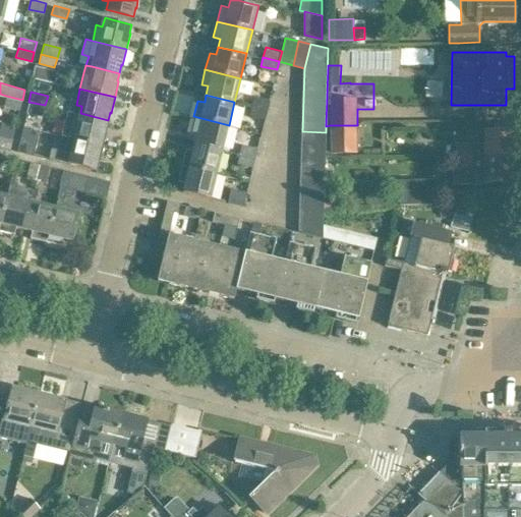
[(267,110),(270,99),(253,95),(250,106),(267,110)]
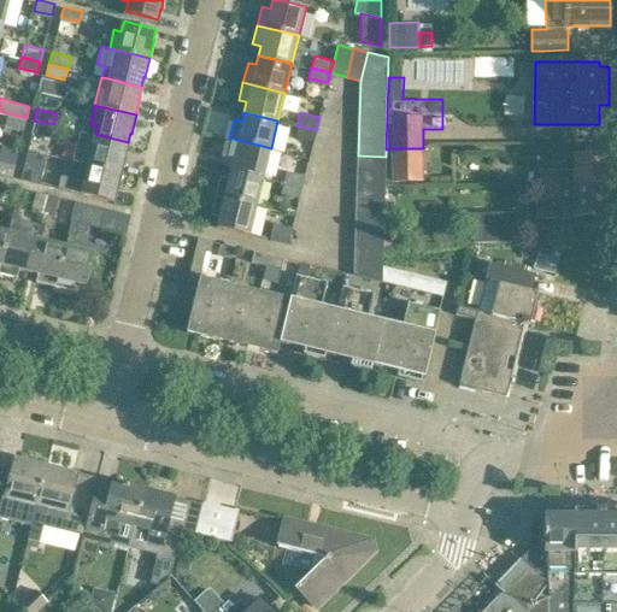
[(7,113),(5,124),(23,128),(27,118),(7,113)]
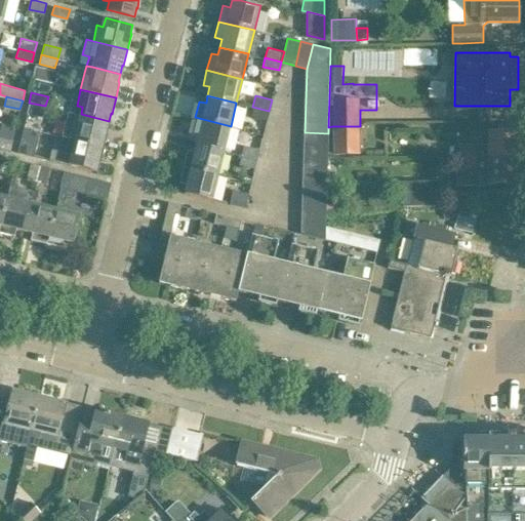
[(45,106),(29,103),(27,113),(43,116),(45,106)]
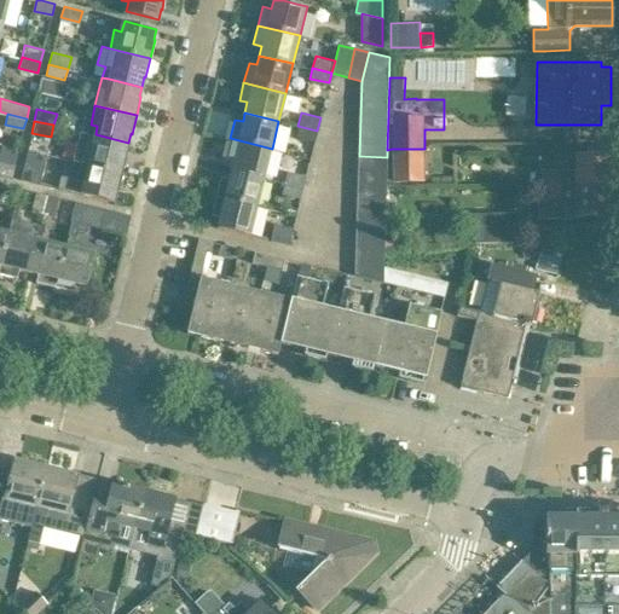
[(314,139),(317,131),(298,126),(296,135),(314,139)]
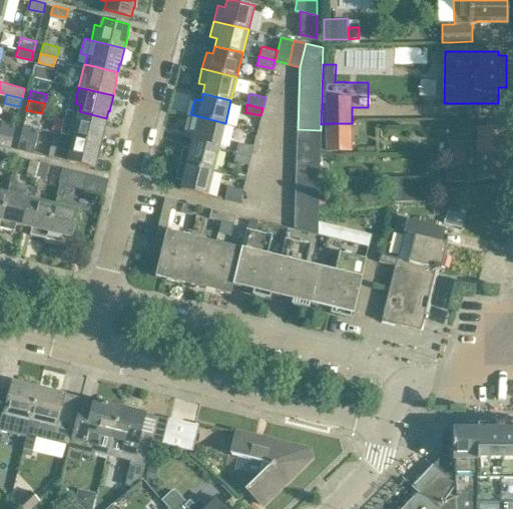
[(66,108),(60,131),(67,133),(101,141),(105,126),(104,126),(106,118),(79,111),(66,108)]
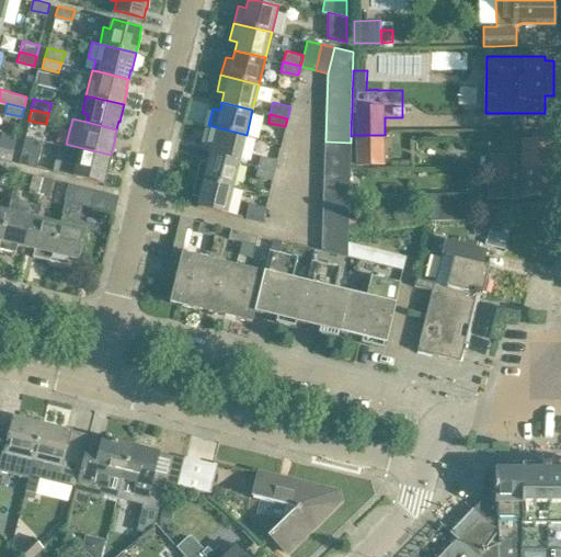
[(247,135),(208,125),(204,143),(212,144),(209,154),(240,161),(247,135)]
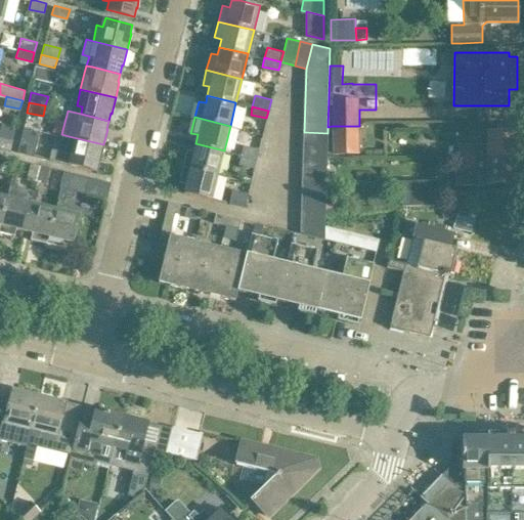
[(24,125),(17,149),(33,154),(37,136),(34,128),(24,125)]
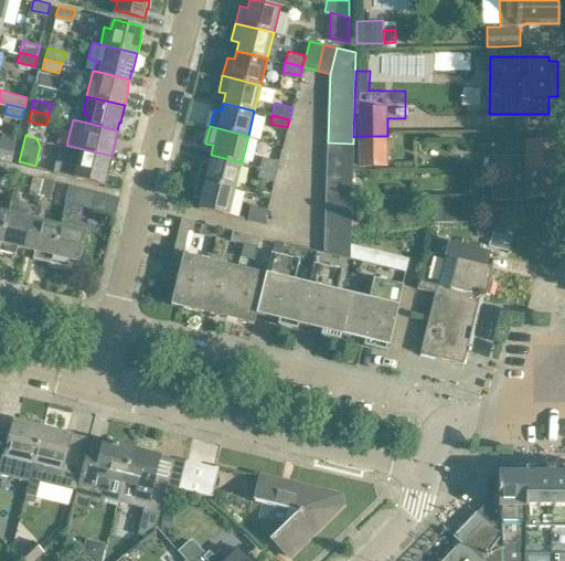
[(383,161),(383,136),(358,136),(359,161),(383,161)]
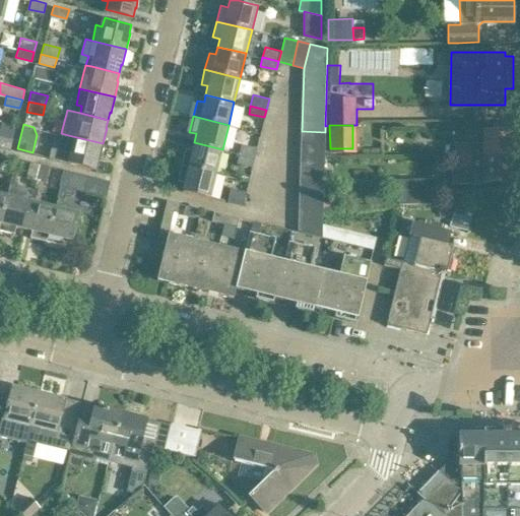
[(512,130),(492,130),(483,130),(483,141),(453,140),(453,153),(512,154),(512,130)]
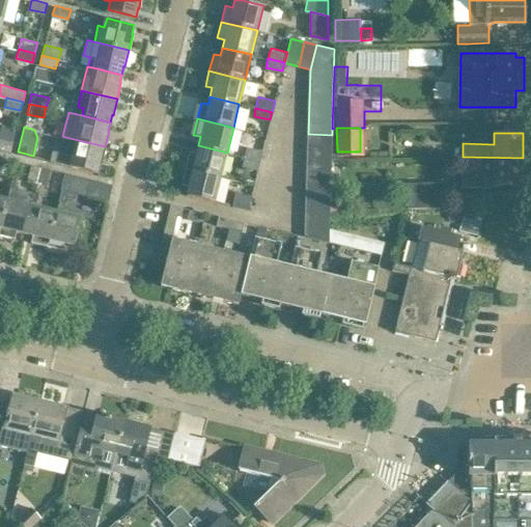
[(332,147),(332,135),(308,134),(308,146),(332,147)]
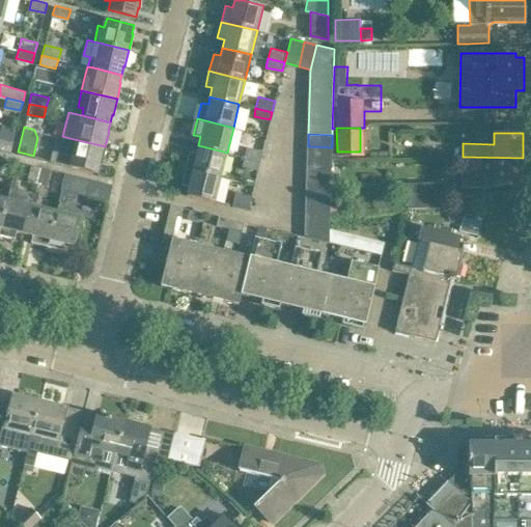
[(0,147),(10,150),(12,141),(0,137),(0,147)]
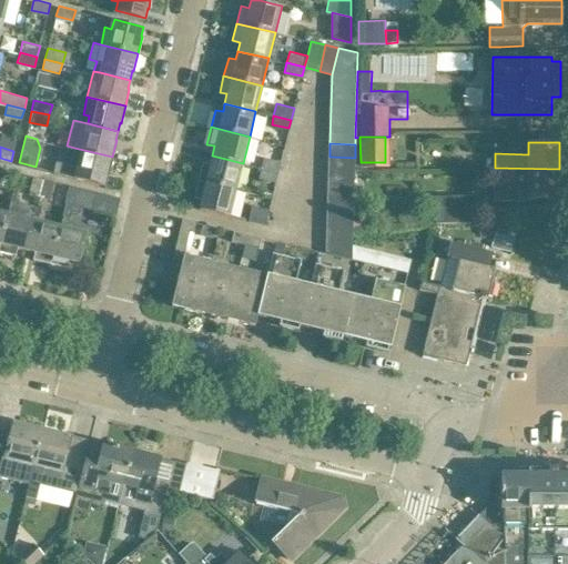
[(57,160),(53,171),(104,184),(107,174),(108,174),(112,157),(74,148),(71,163),(57,160)]
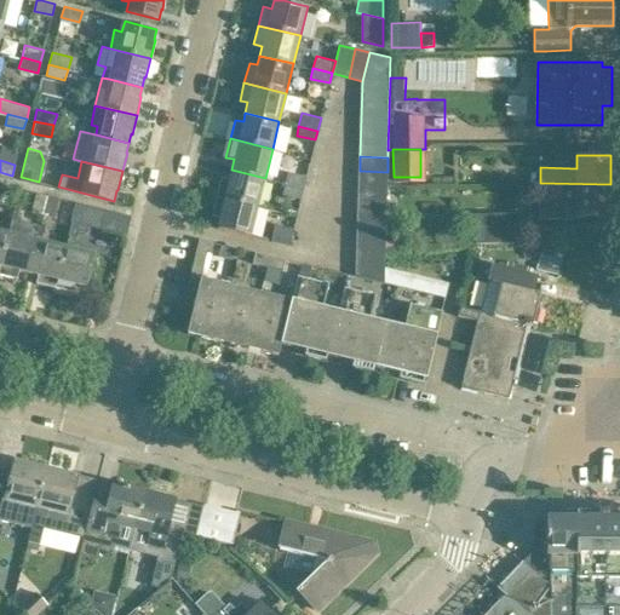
[(258,206),(265,178),(231,170),(229,178),(222,176),(217,195),(258,206)]
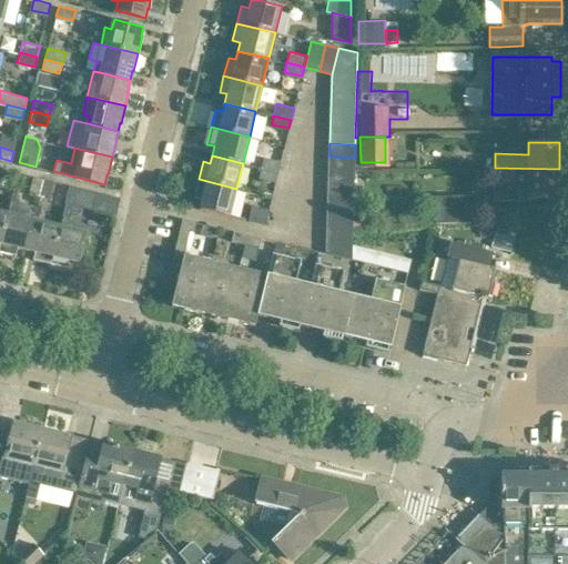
[(277,172),(281,160),(264,155),(261,168),(277,172)]
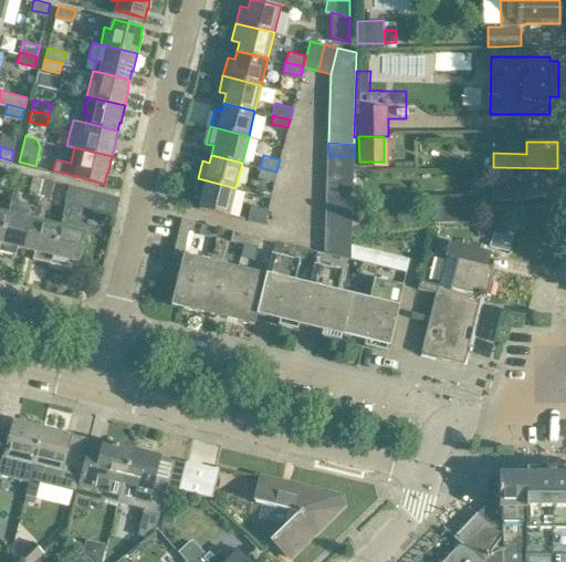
[(353,170),(354,157),(328,156),(327,169),(353,170)]
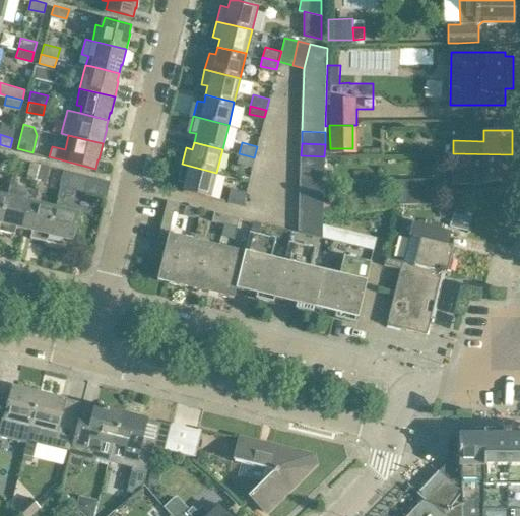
[(253,165),(254,157),(239,153),(237,162),(253,165)]
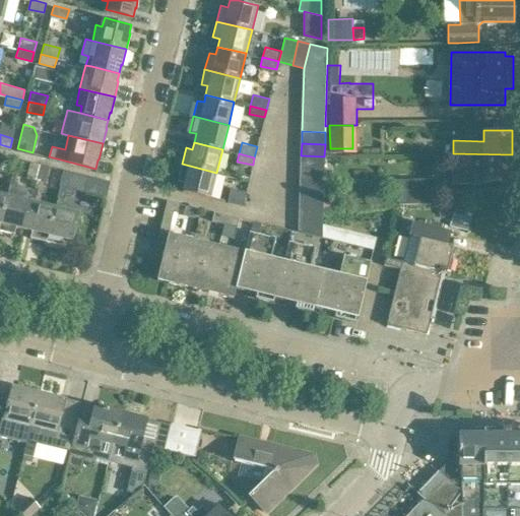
[(511,181),(512,154),(453,153),(454,181),(511,181)]
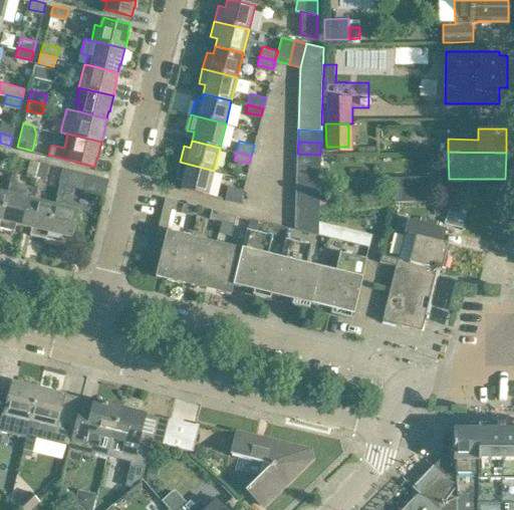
[(320,167),(320,155),(297,154),(297,167),(320,167)]
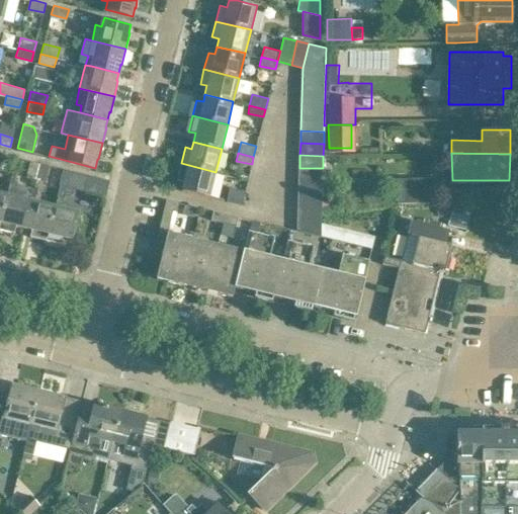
[(35,177),(39,162),(30,160),(26,175),(35,177)]
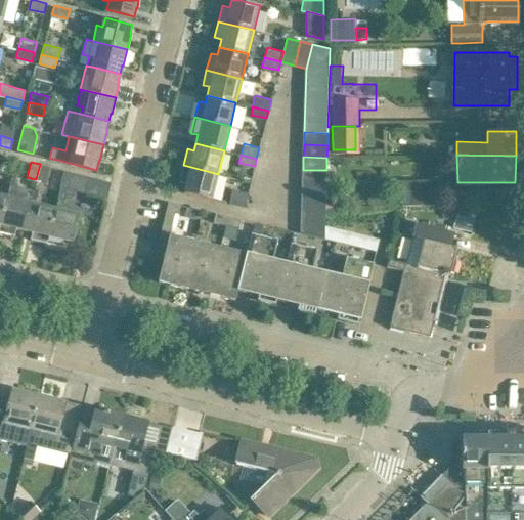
[(49,166),(40,164),(36,179),(46,182),(49,166)]
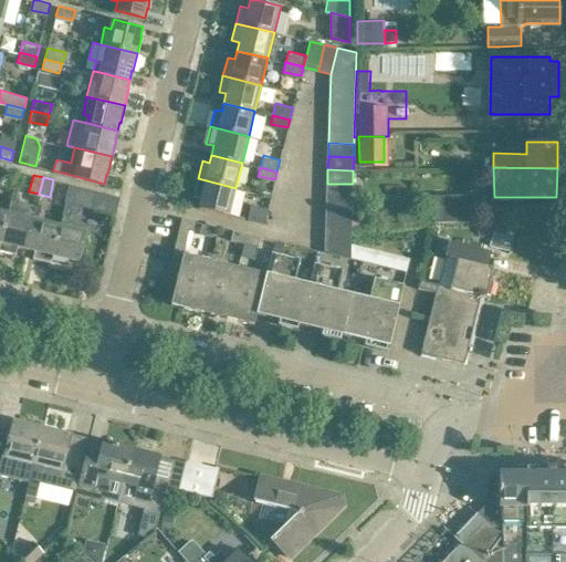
[(236,188),(198,178),(194,195),(201,197),(198,207),(229,215),(236,188)]
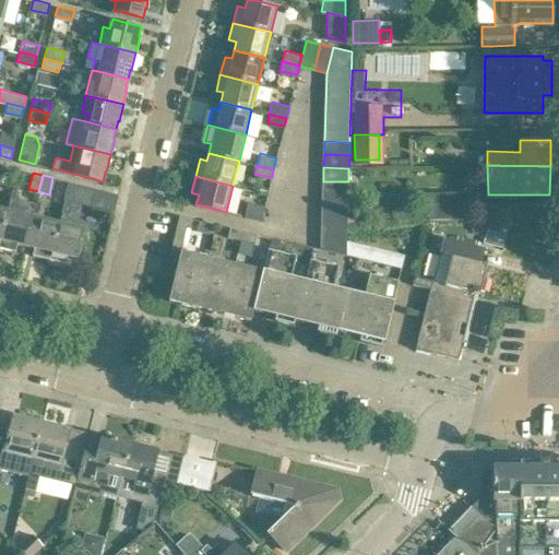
[(69,181),(64,198),(61,210),(70,212),(71,207),(79,208),(80,201),(91,204),(95,188),(69,181)]
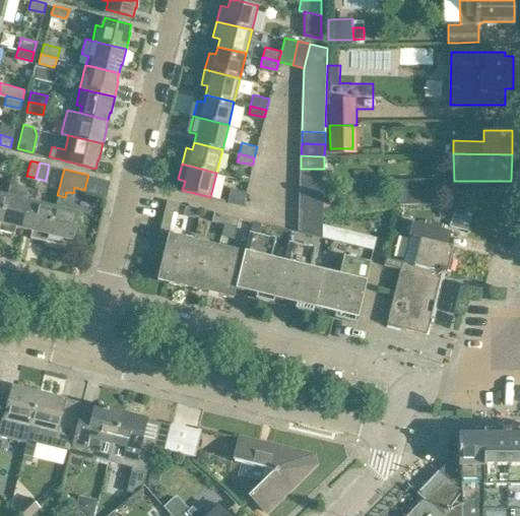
[(324,182),(324,169),(301,169),(300,181),(324,182)]
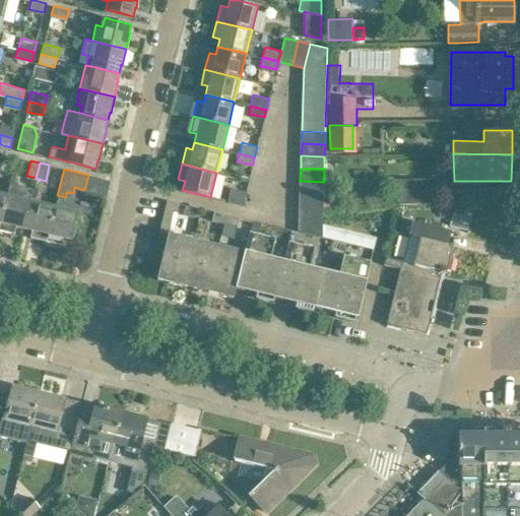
[(323,194),(324,182),(300,181),(300,193),(323,194)]
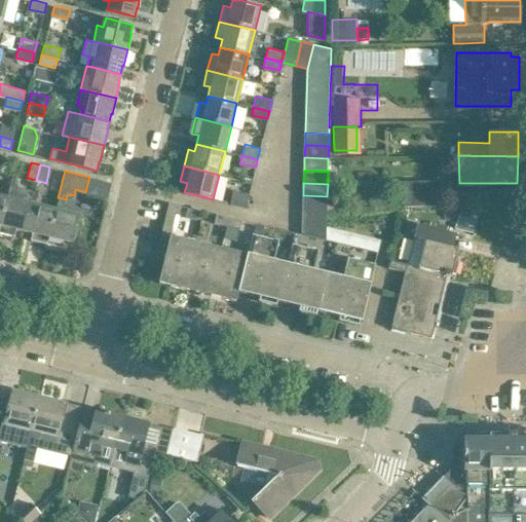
[(437,183),(411,183),(412,204),(438,203),(437,183)]
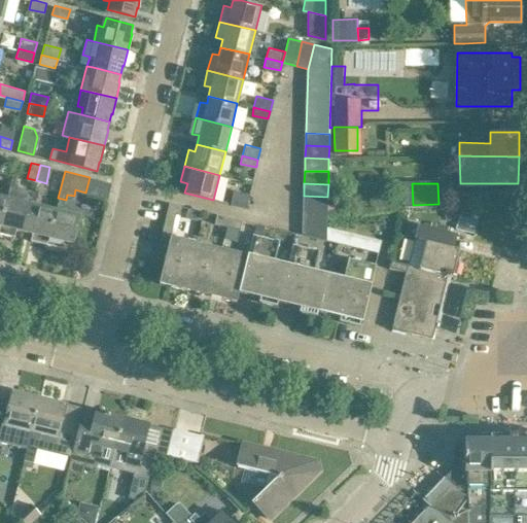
[(246,207),(248,198),(233,194),(231,204),(246,207)]
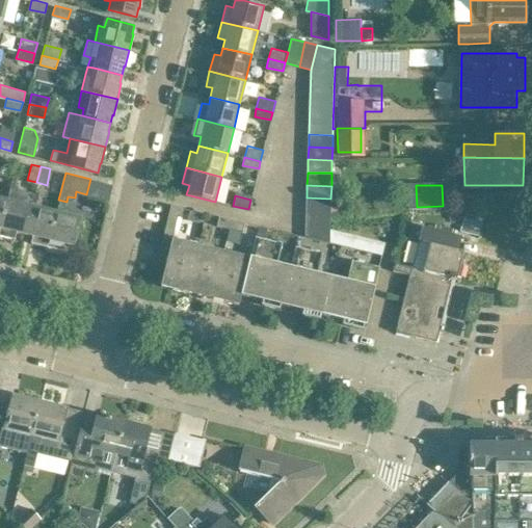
[(330,211),(330,199),(307,198),(306,210),(330,211)]
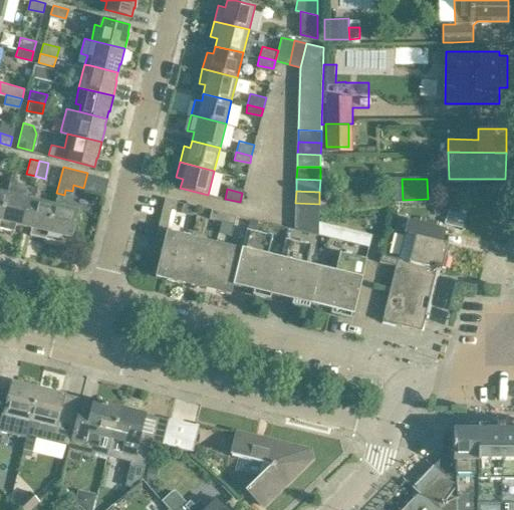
[(7,192),(0,220),(0,225),(14,229),(16,223),(23,225),(30,197),(7,192)]
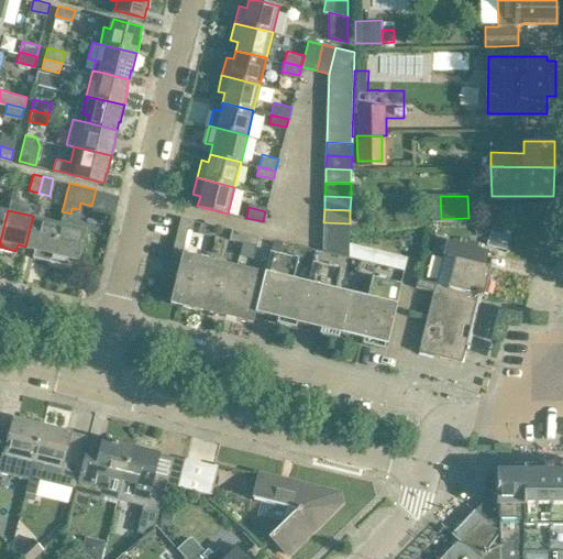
[(33,216),(25,247),(34,249),(33,255),(51,260),(59,222),(33,216)]
